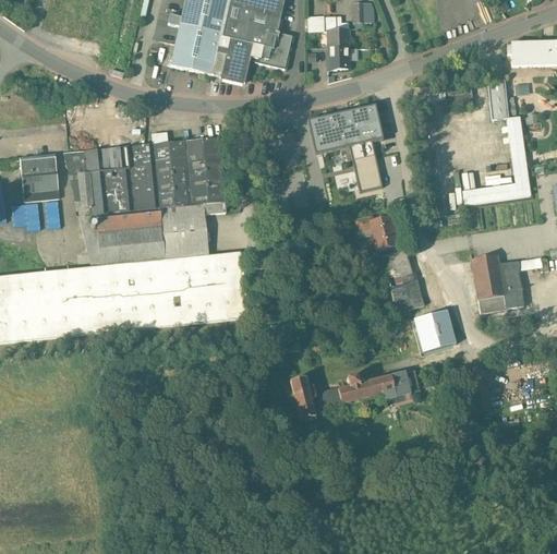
[(59,0),(58,7),(80,11),(79,15),(99,20),(101,14),(103,14),(105,4),(110,5),(111,0),(59,0)]
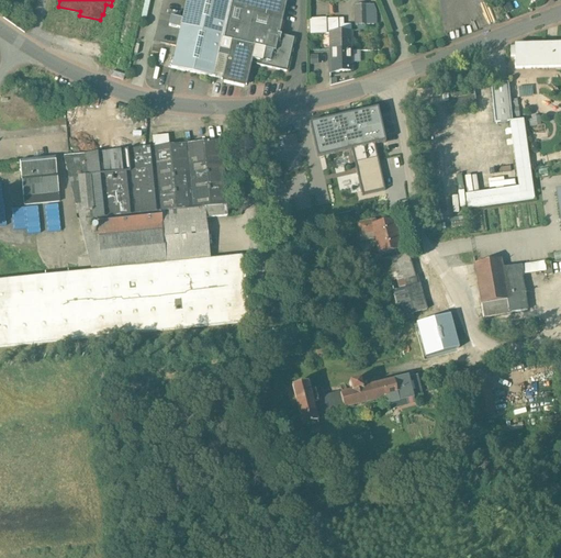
[(186,0),(171,64),(215,74),(220,52),(231,0),(186,0)]
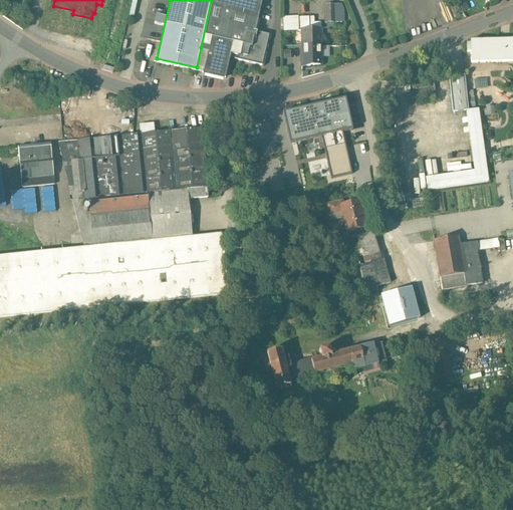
[(211,0),(201,47),(210,49),(205,68),(225,73),(229,54),(262,61),(269,31),(256,28),(261,0),(211,0)]
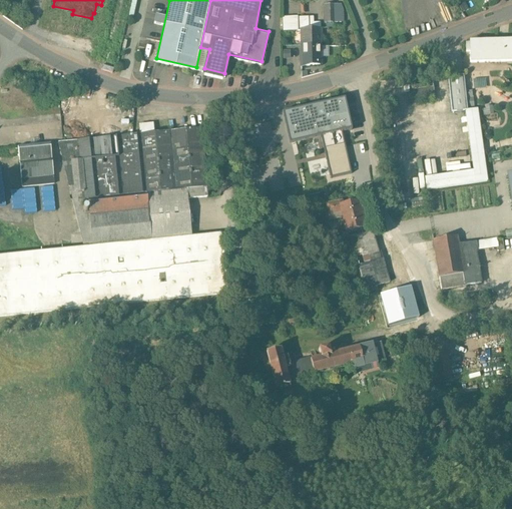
[(335,0),(325,1),(326,19),(336,19),(335,0)]
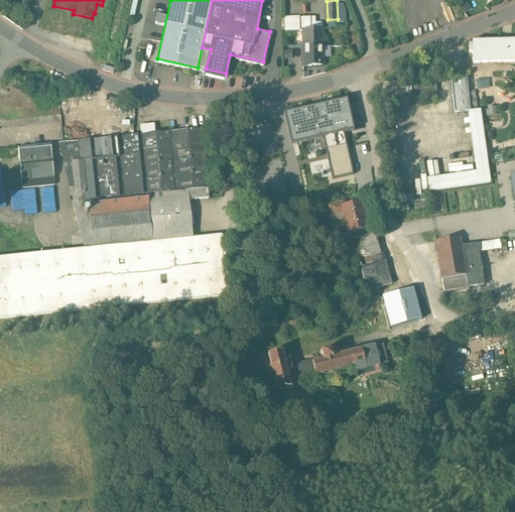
[(310,13),(299,14),(299,27),(302,27),(302,26),(311,26),(310,19),(310,13)]
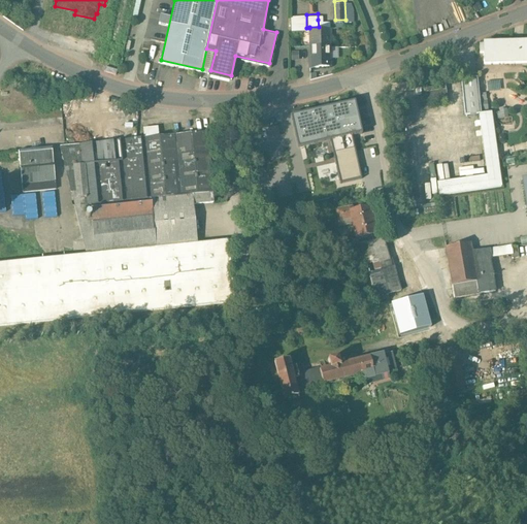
[(306,14),(292,14),(292,29),(306,28),(306,14)]
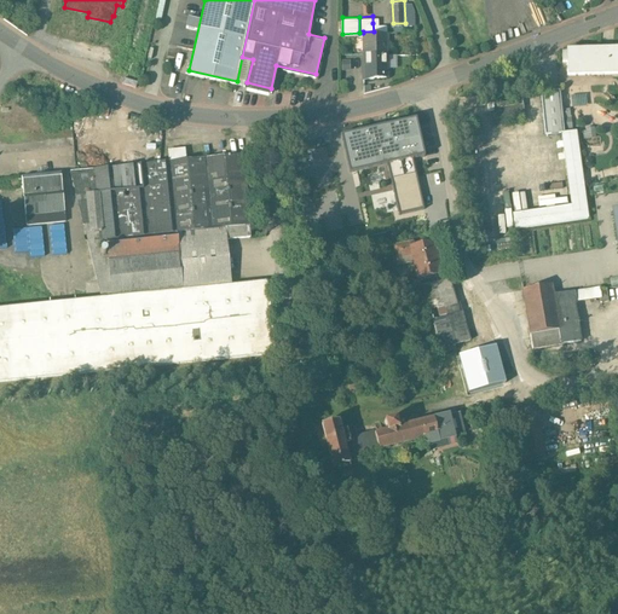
[(117,35),(99,30),(97,40),(115,45),(117,35)]
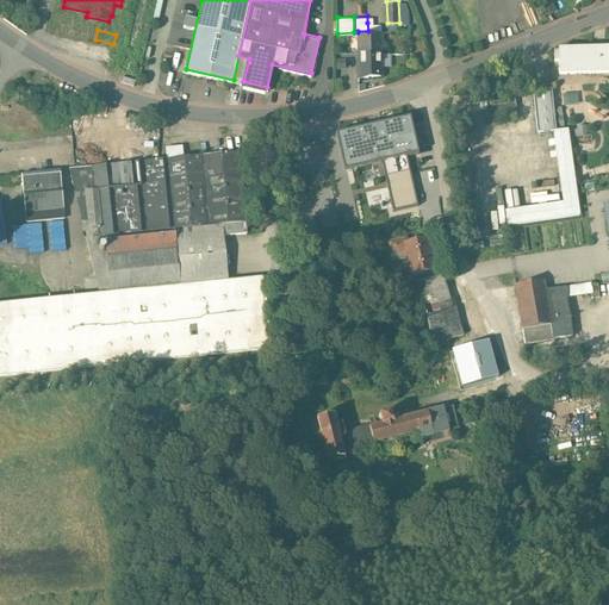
[(368,31),(358,31),(358,32),(359,50),(366,50),(366,51),(383,51),(383,30),(368,31)]
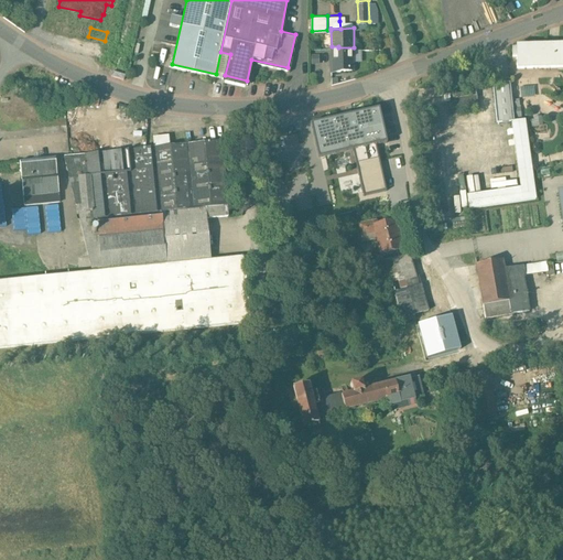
[(562,40),(517,42),(518,65),(562,63),(562,40)]
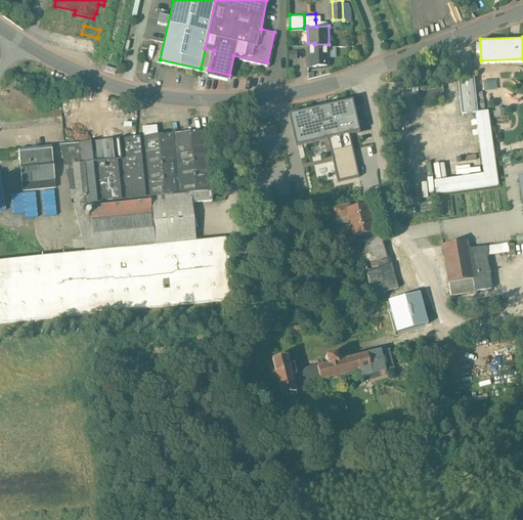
[(314,44),(314,43),(308,43),(308,65),(329,61),(329,44),(314,44)]
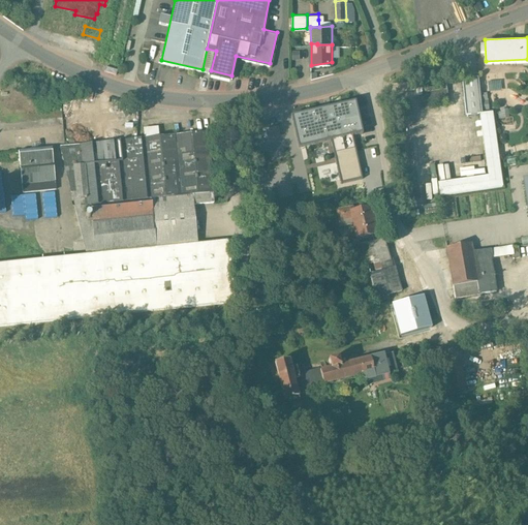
[(478,73),(463,75),(466,112),(483,110),(478,73)]
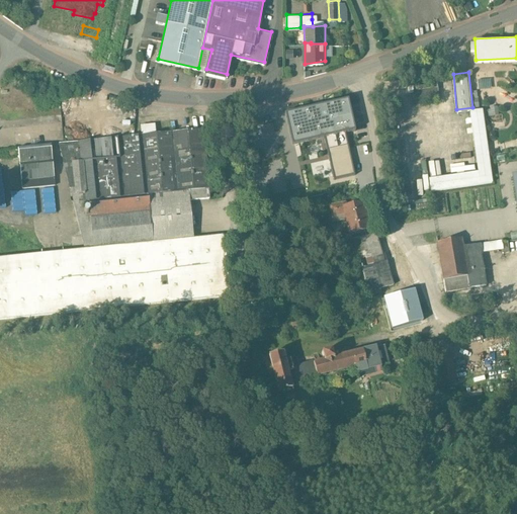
[(436,78),(415,80),(416,91),(437,90),(436,78)]
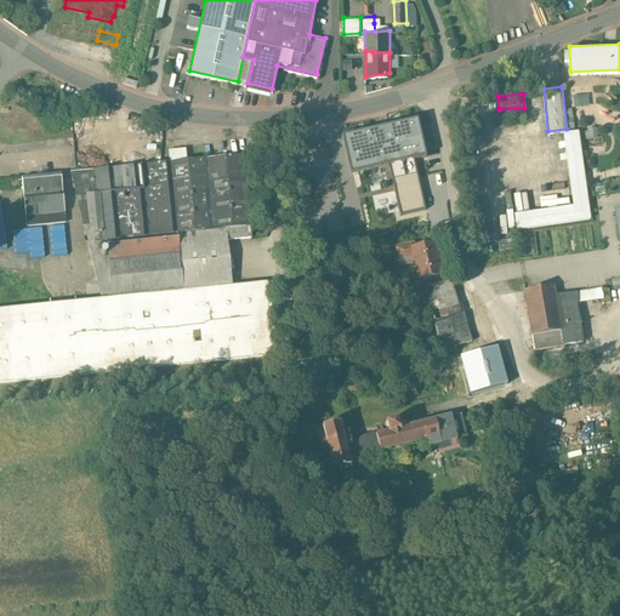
[(529,133),(544,132),(541,101),(528,101),(529,133)]
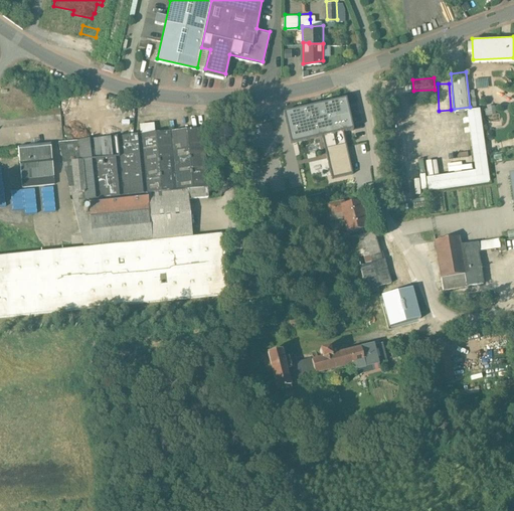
[(353,127),(345,96),(311,104),(312,107),(288,112),(294,138),(322,131),(333,175),(353,170),(343,129),(353,127)]
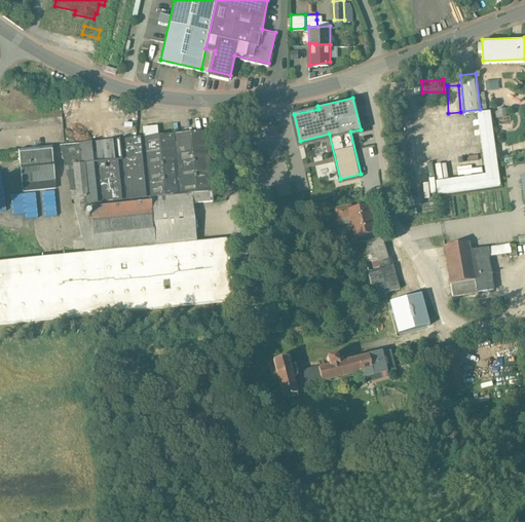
[(485,171),(436,179),(438,191),(500,182),(490,108),(477,110),(485,171)]
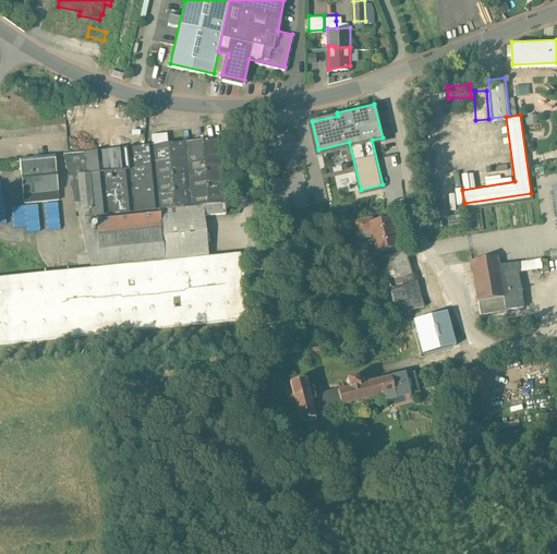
[(219,134),(88,151),(89,159),(92,172),(71,175),(77,201),(84,201),(85,208),(94,207),(95,217),(98,217),(103,265),(165,260),(160,215),(196,212),(195,202),(226,200),(219,134)]
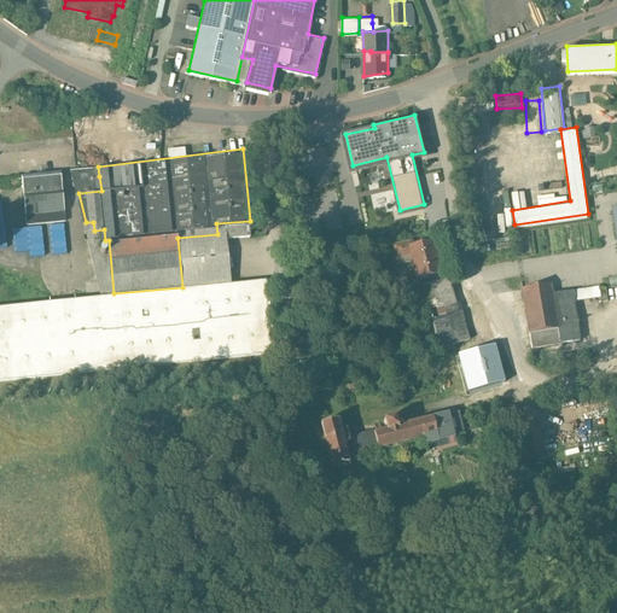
[(98,167),(81,169),(81,174),(82,179),(99,176),(98,167)]
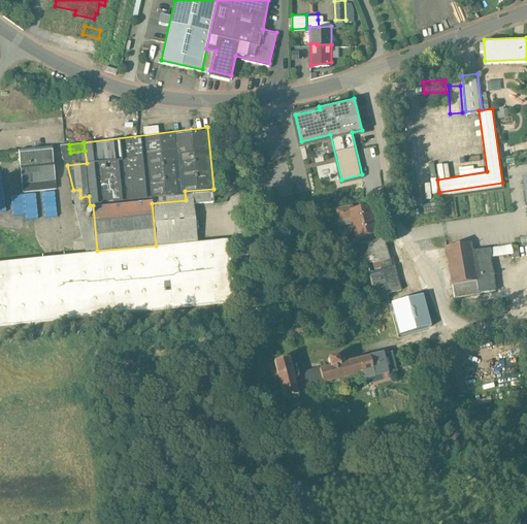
[(57,146),(23,150),(25,182),(33,182),(41,181),(46,181),(59,179),(57,146)]
